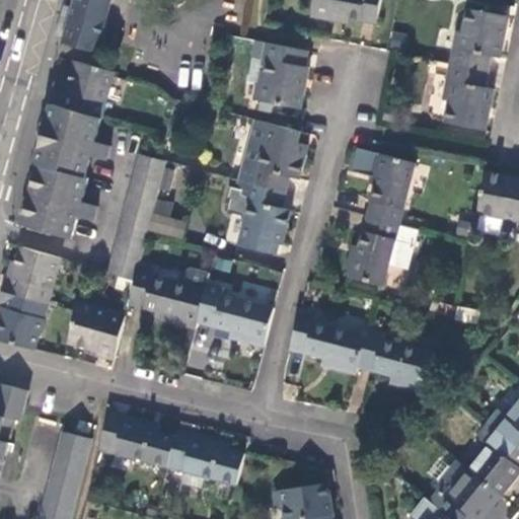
[(109,0),(74,0),(63,41),(95,51),(109,0)]
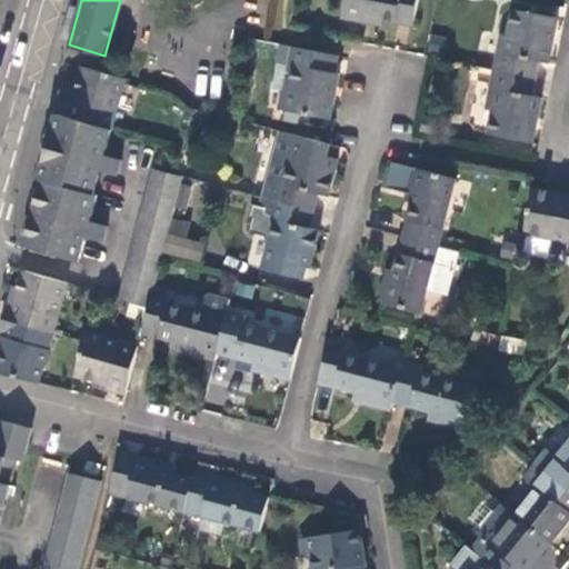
[(417,0),(342,0),(339,18),(380,26),(381,20),(412,27),(417,0)]
